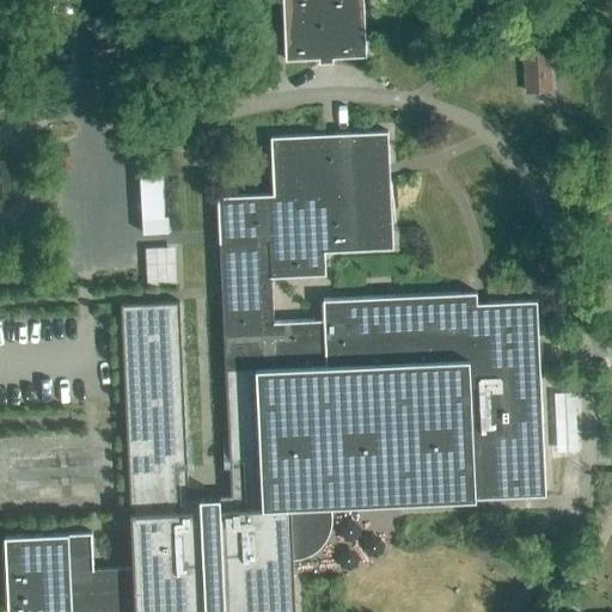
[(282,0),(286,60),(318,59),(319,65),(334,63),(332,59),(367,56),(363,0),(282,0)]
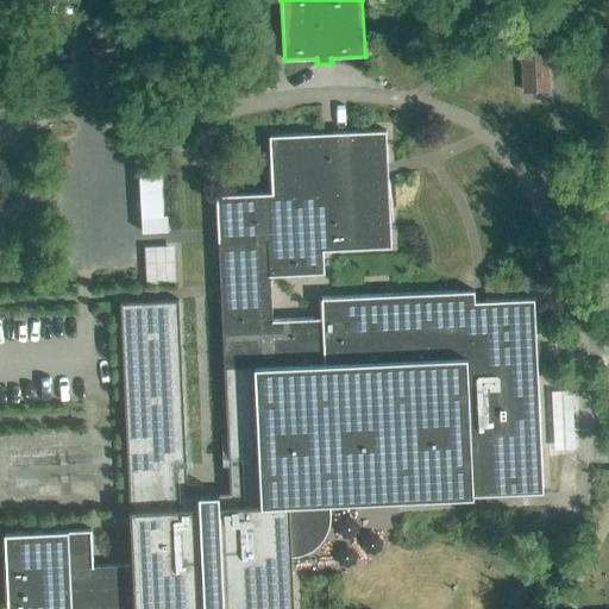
[(520,55),(522,93),(550,92),(547,54),(520,55)]
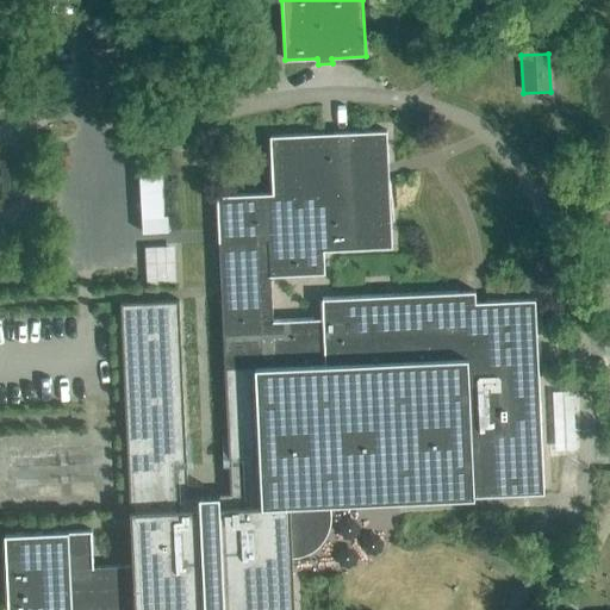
[(293,609),(291,554),(303,552),(312,547),(321,539),(325,529),(327,518),(324,506),(543,496),(533,303),(473,305),(473,294),(321,303),(322,323),(272,325),(269,281),(323,278),(322,255),(390,251),(384,136),(268,142),(271,199),(225,201),(228,246),(217,247),(230,498),(190,499),(188,500),(178,306),(119,309),(131,568),(92,571),(91,534),(5,537),(7,609),(293,609)]
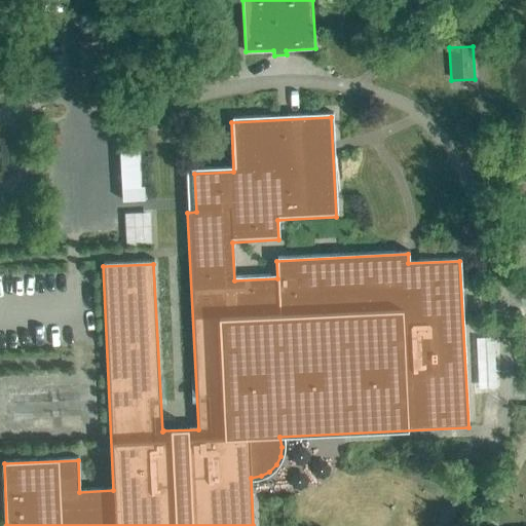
[(129,190),(139,190),(136,153),(117,154),(120,191),(129,190)]
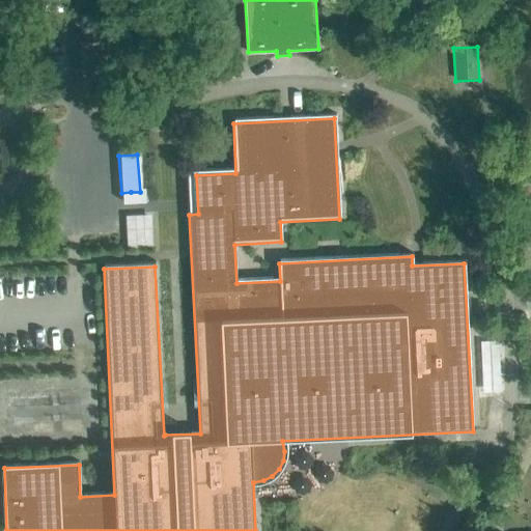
[(121,193),(122,206),(144,204),(143,191),(140,192),(131,192),(121,193)]
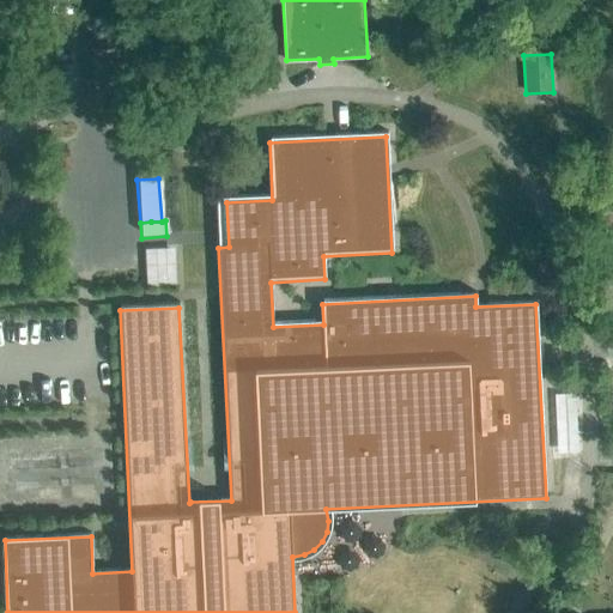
[(176,249),(147,250),(149,285),(177,284),(176,249)]
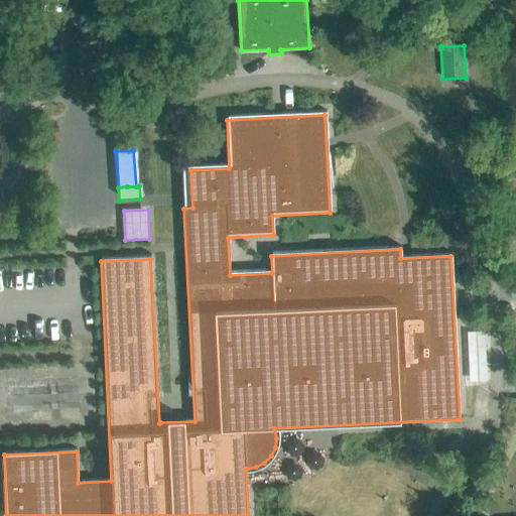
All buildings are outlined.
